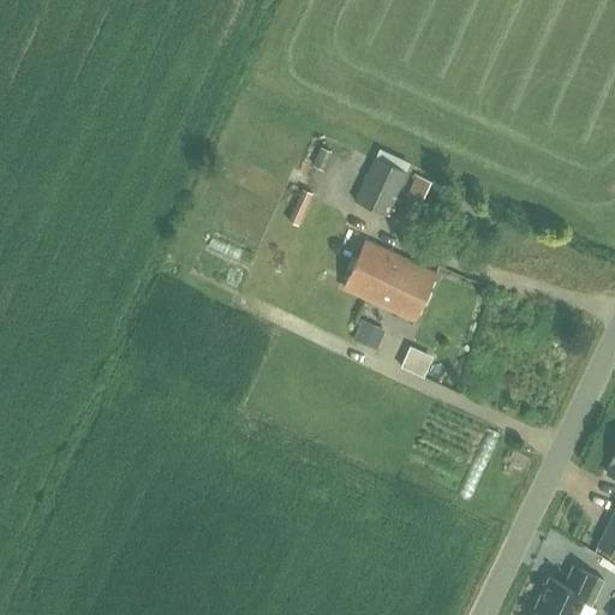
[(333,151),(321,147),(314,166),(324,171),(333,151)]
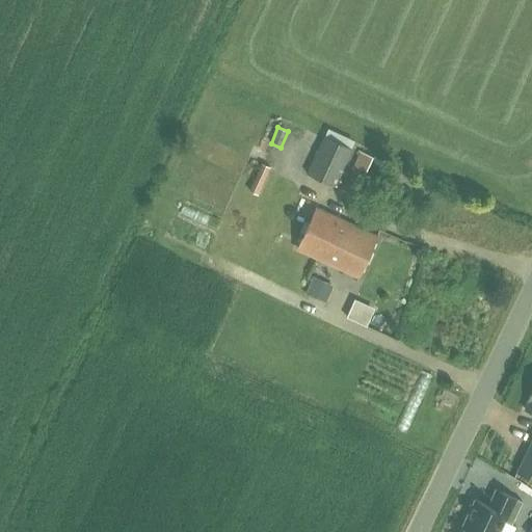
[(334,186),(351,149),(325,136),(308,174),(334,186)]
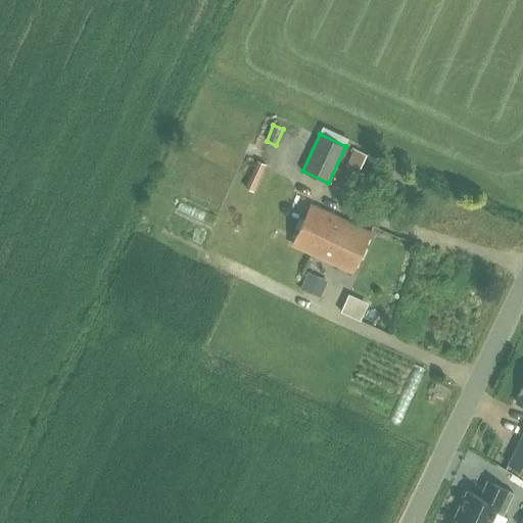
[(337,188),(349,193),(367,154),(355,149),(337,188)]
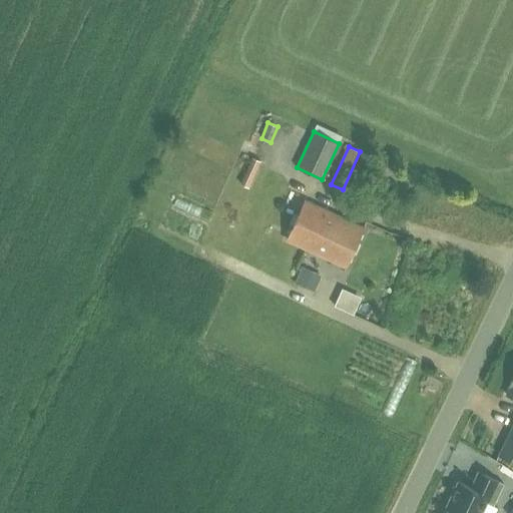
[(241,184),(248,187),(261,161),(253,158),(241,184)]
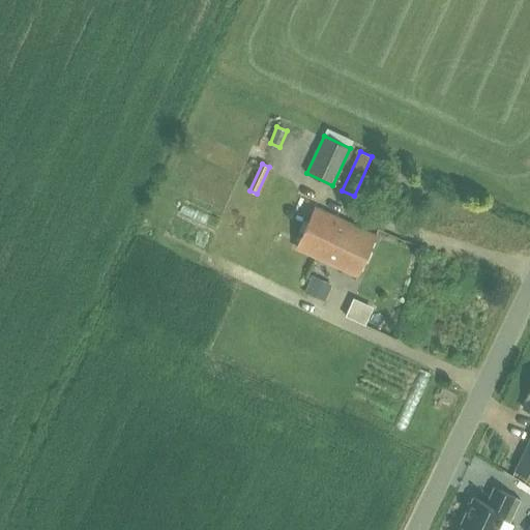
[(376,236),(340,219),(315,208),(297,247),(321,259),(357,275),(376,236)]
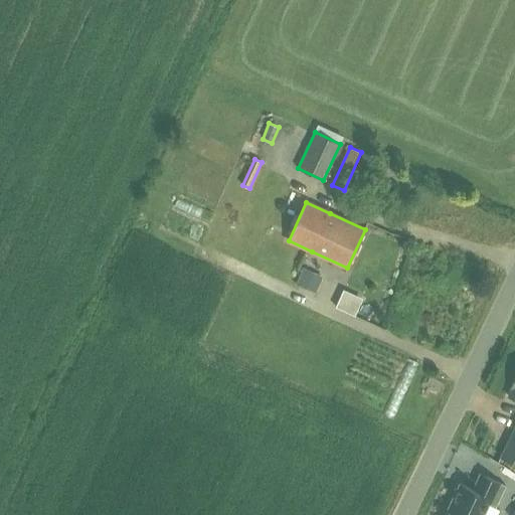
[(346,284),(340,301),(361,308),(367,292),(346,284)]
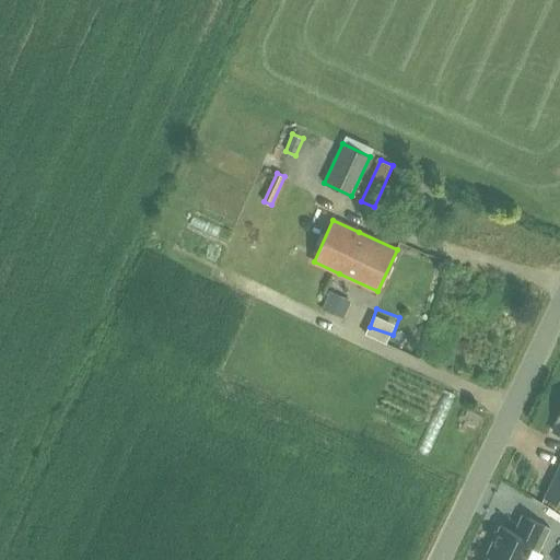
[(559,463),(545,497),(544,497),(559,503),(559,463)]
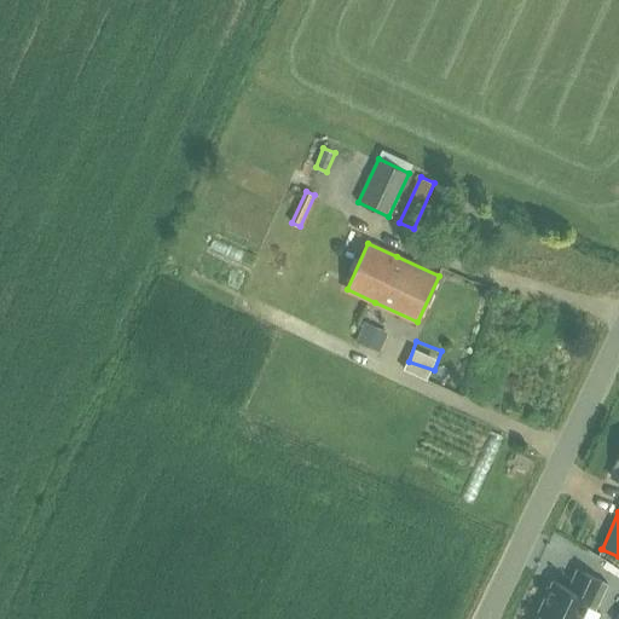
[(595,611),(608,583),(585,572),(578,570),(570,589),(554,580),(534,618),(579,618),(585,606),(595,611)]
